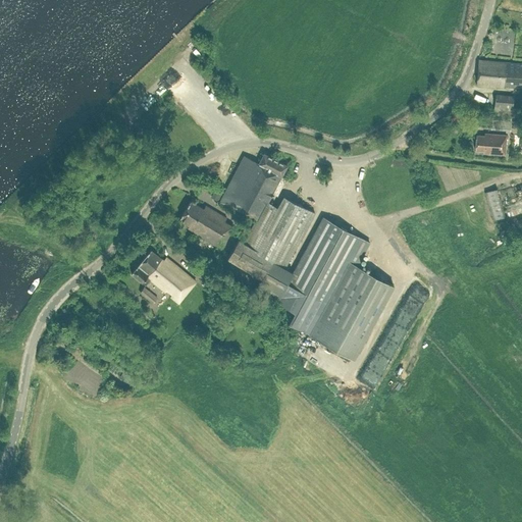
[(488,34),(510,39),(511,33),(489,28),(488,34)]
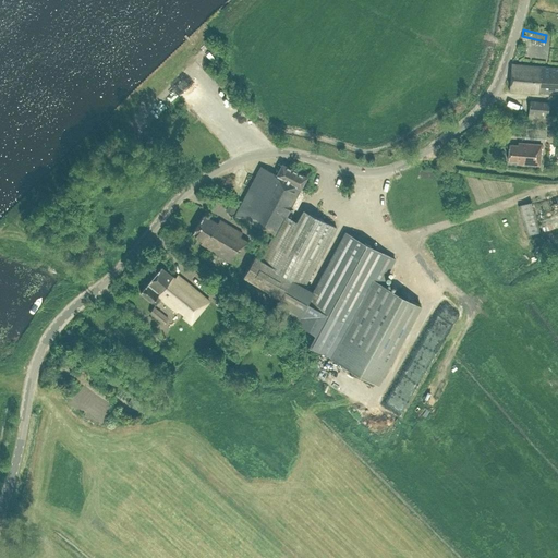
[(187,58),(193,64),(207,52),(202,46),(187,58)]
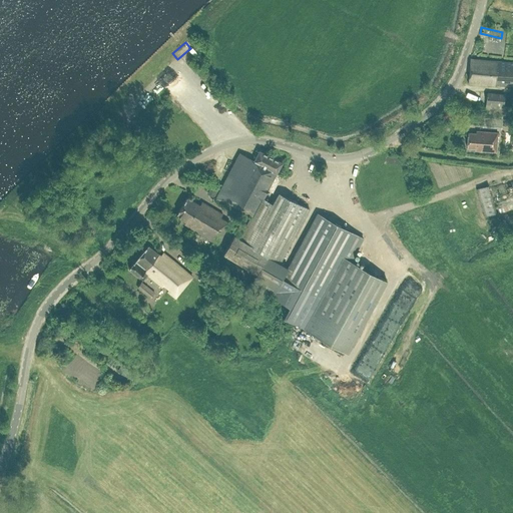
[(512,85),(512,62),(497,61),(470,58),(468,83),(512,85)]
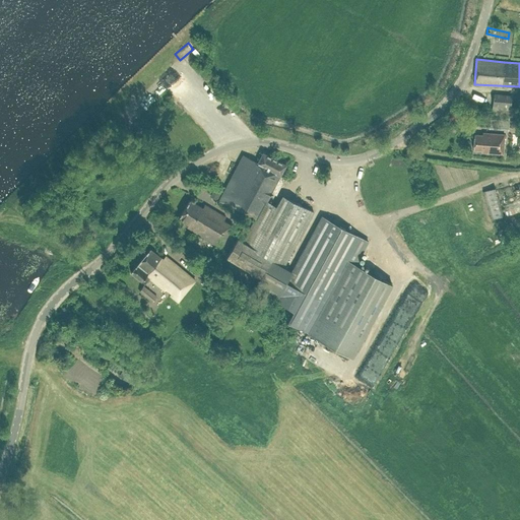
[(189,83),(197,78),(190,69),(183,74),(189,83)]
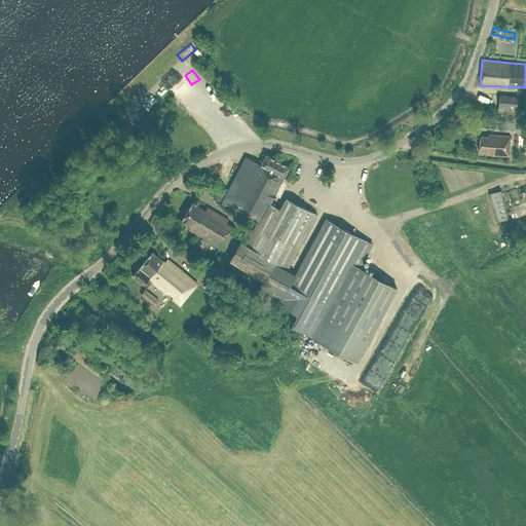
[(501,109),(513,111),(515,104),(503,101),(501,109)]
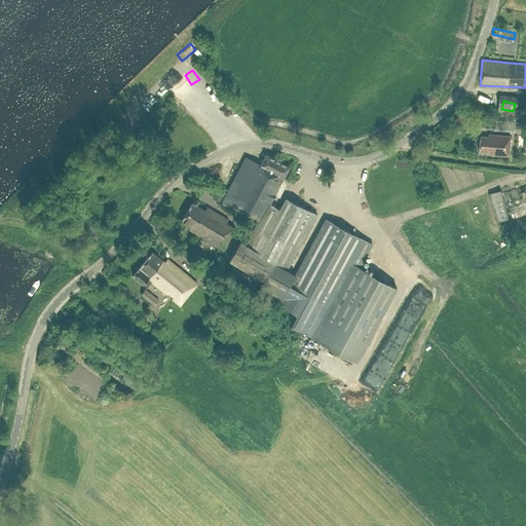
[(486,153),(508,155),(510,136),(492,134),(491,137),(479,136),(478,151),(486,151),(486,153)]
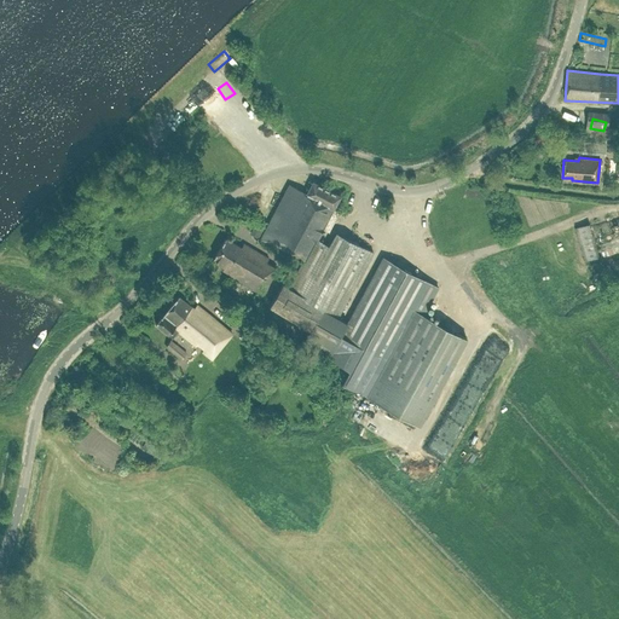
[(289,184),(259,238),(288,255),(282,265),(290,268),(268,307),(310,330),(302,341),(350,369),(341,381),(420,423),(466,337),(423,314),(439,287),(382,256),(347,322),(337,317),(372,252),(336,232),(329,246),(317,238),(340,196),(312,181),(306,194),(289,184)]
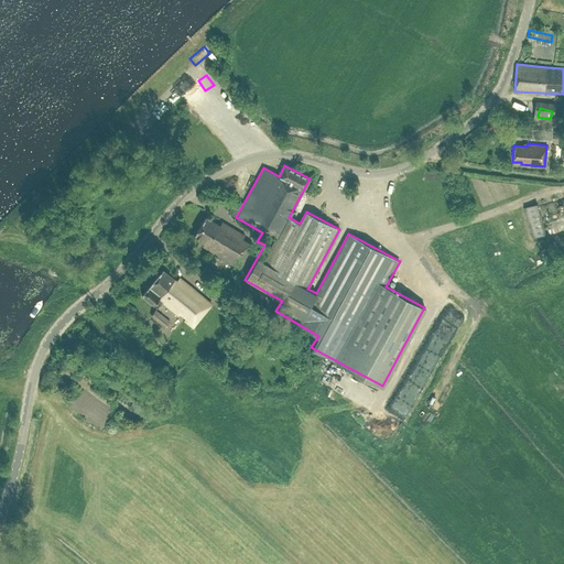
[(563,227),(563,201),(563,196),(537,204),(537,203),(523,207),(532,238),(543,234),(563,227)]
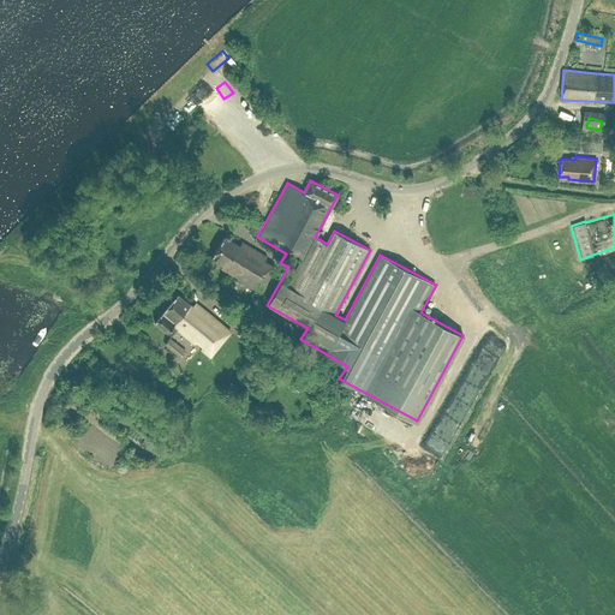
[(224,236),(210,257),(222,264),(221,268),(228,272),(227,273),(250,286),(260,292),(275,267),(263,260),(266,256),(242,242),(239,245),(224,236)]
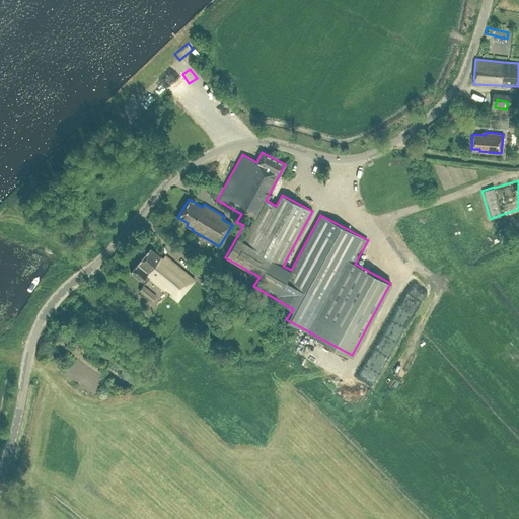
[(149,247),(130,271),(144,283),(149,277),(164,290),(165,289),(169,292),(168,293),(171,296),(174,292),(180,297),(195,280),(164,255),(162,258),(149,247)]
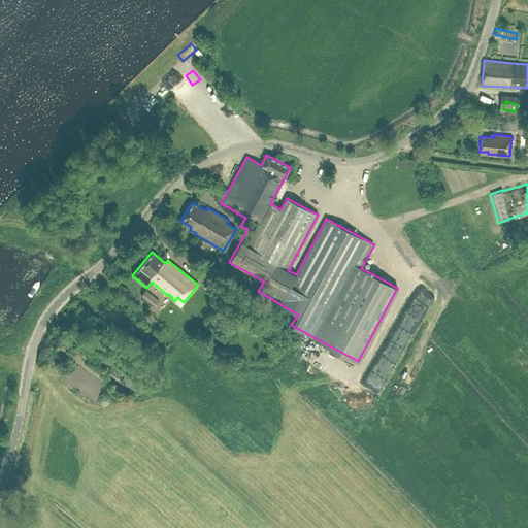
[(145,289),(140,296),(154,306),(159,300),(145,289)]
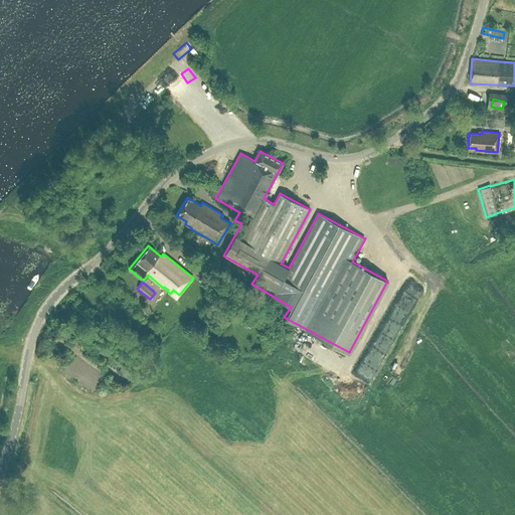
[(66,324),(59,336),(66,340),(73,329),(66,324)]
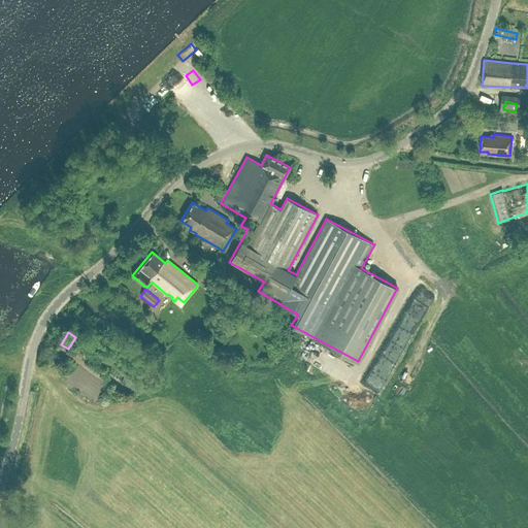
[(389,335),(370,365),(382,371),(399,342),(389,335)]
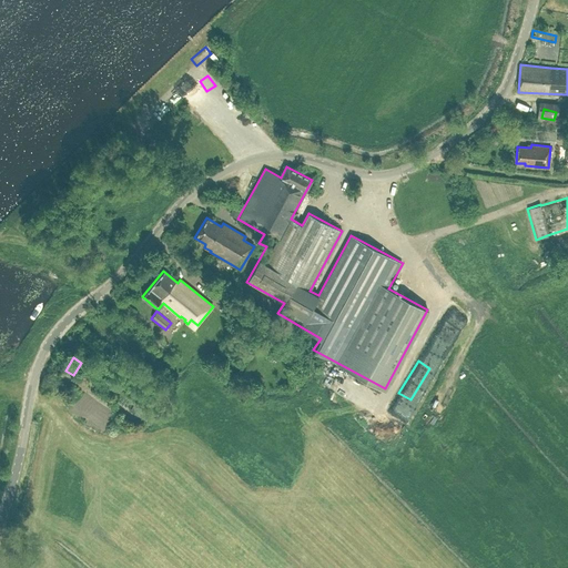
[(324,377),(321,386),(334,392),(337,383),(324,377)]
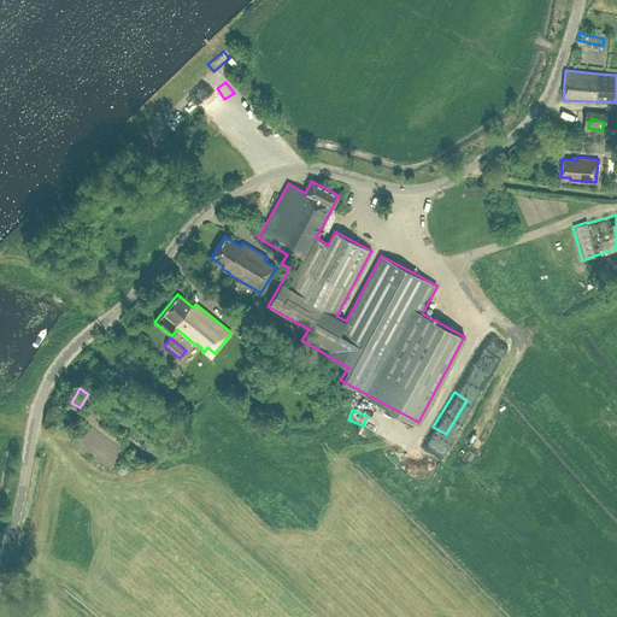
[(369,419),(377,428),(382,423),(375,415),(369,419)]
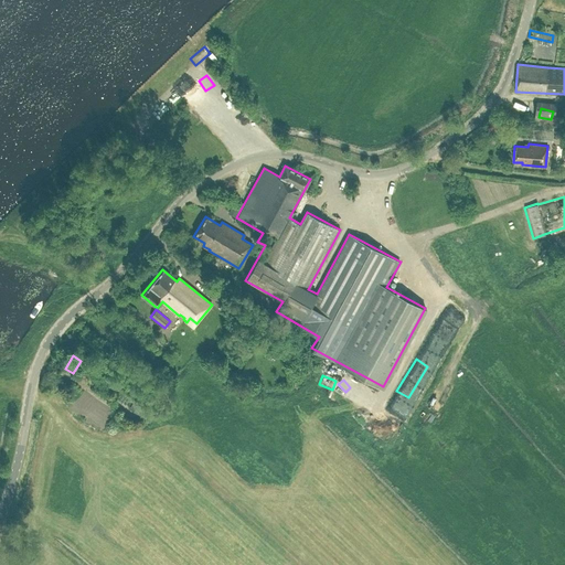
[(137,395),(128,407),(140,416),(141,415),(147,419),(155,408),(137,395)]
